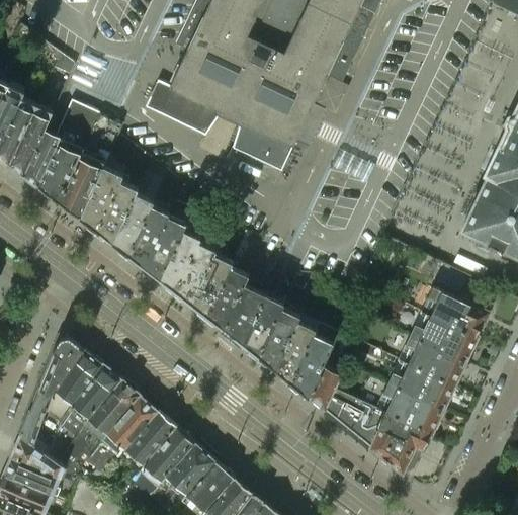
[(158,81),(146,107),(205,136),(218,116),(240,126),(233,149),(281,171),(293,147),(319,91),(327,76),(342,83),(380,0),(195,0),(175,46),(182,49),(186,39),(191,41),(187,51),(170,87),(158,81)]
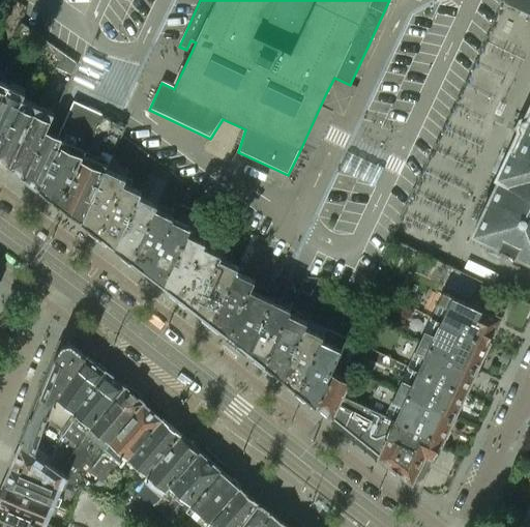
[(529,0),(505,0),(504,4),(529,16),(529,0)]
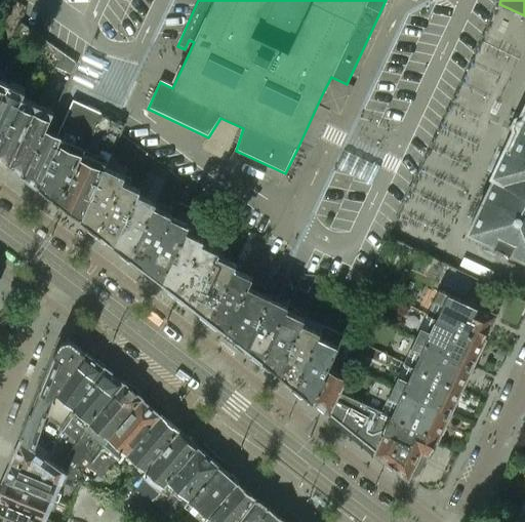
[(354,89),(334,80),(329,88),(350,97),(354,89)]
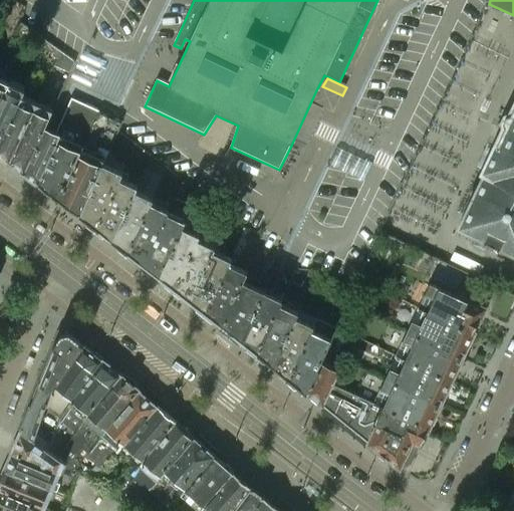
[(0,106),(11,85),(0,79),(0,106)]
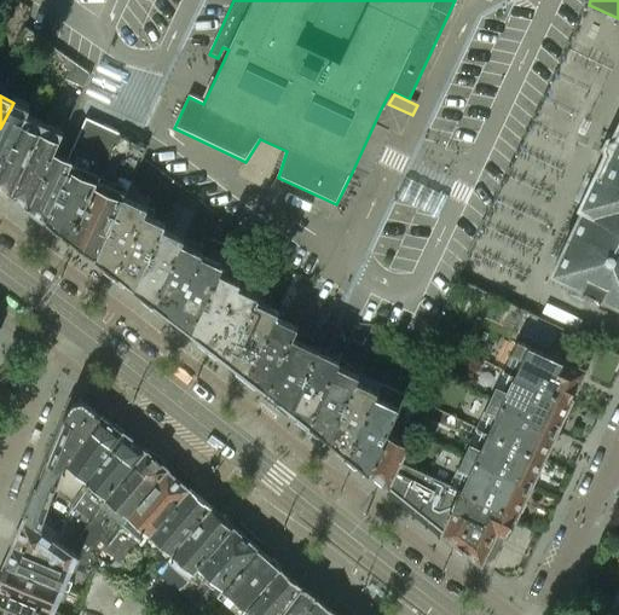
[(0,177),(25,127),(29,119),(33,111),(13,103),(0,128),(0,177)]
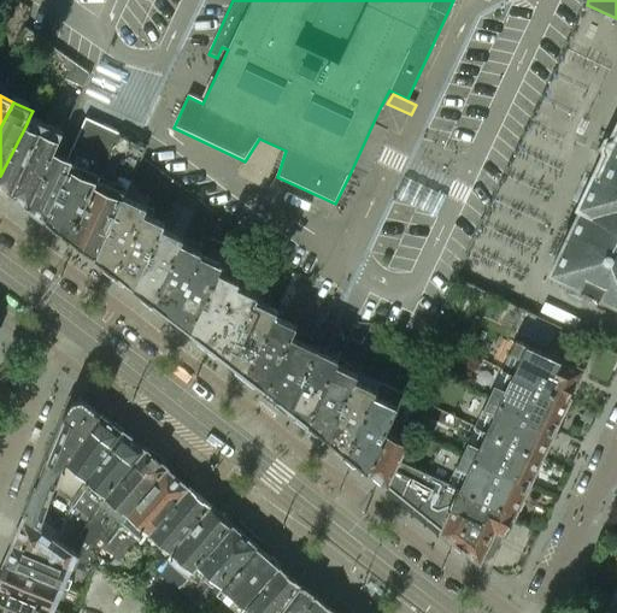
[(0,188),(12,198),(42,135),(47,125),(29,118),(25,127),(0,176),(0,188)]
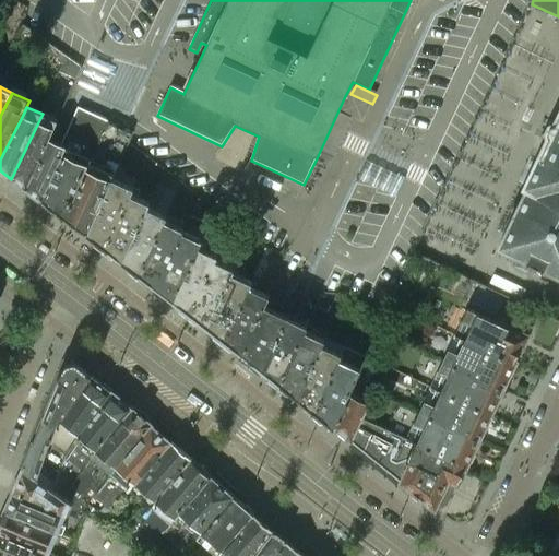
[(87,236),(113,181),(129,145),(128,144),(132,134),(78,109),(60,148),(63,150),(42,201),(87,236)]
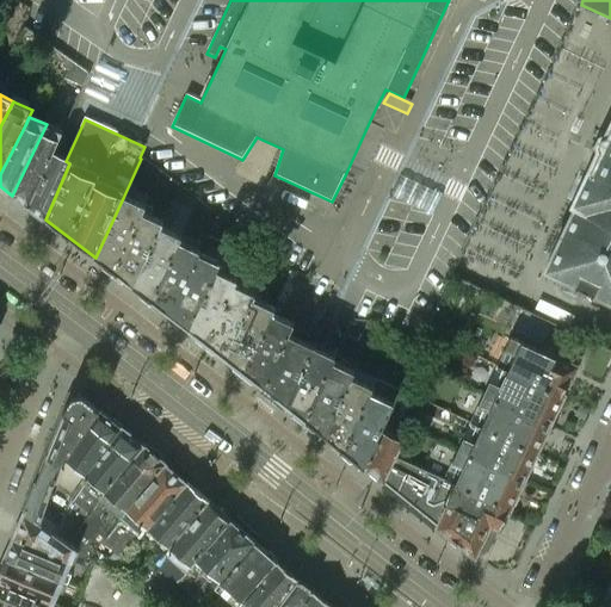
[(610,122),(605,135),(602,132),(593,148),(598,150),(572,204),(575,205),(544,271),(610,302),(610,122)]
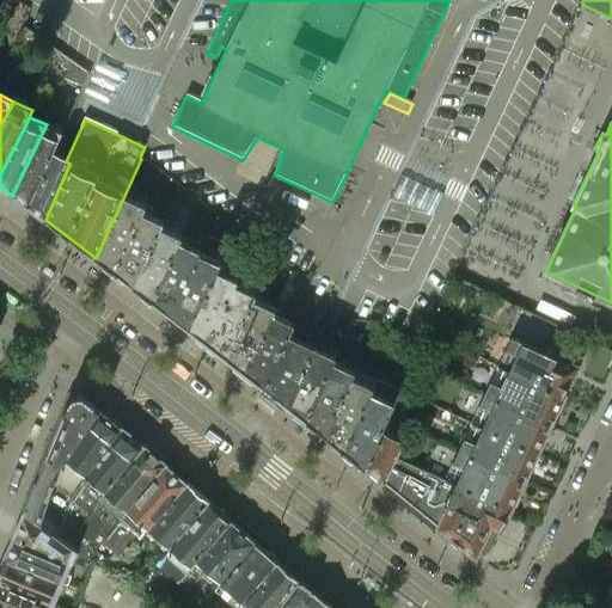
[(31,209),(54,157),(65,133),(47,124),(42,134),(12,196),(31,209)]
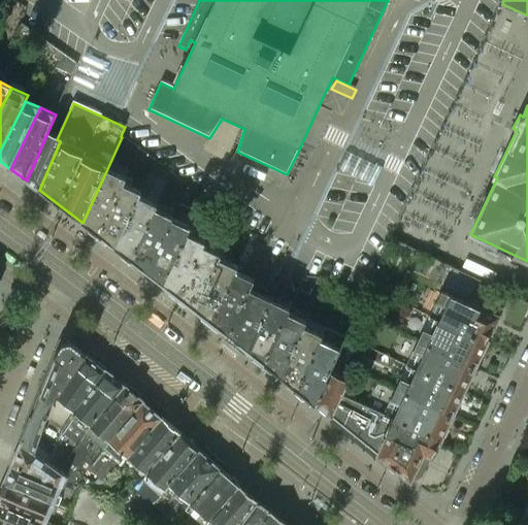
[(39,190),(60,141),(57,139),(52,137),(46,135),(27,181),(31,184),(39,190)]
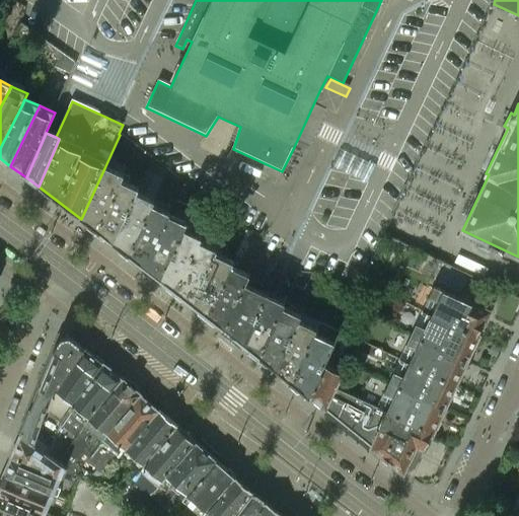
[(97,232),(121,183),(127,170),(118,165),(120,160),(146,172),(152,161),(136,149),(120,135),(104,168),(81,219),(97,232)]
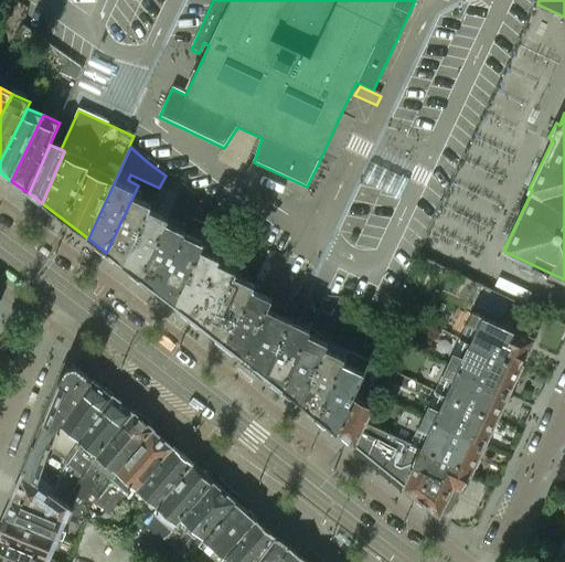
[(123,265),(148,212),(149,208),(138,202),(131,200),(106,253),(123,265)]
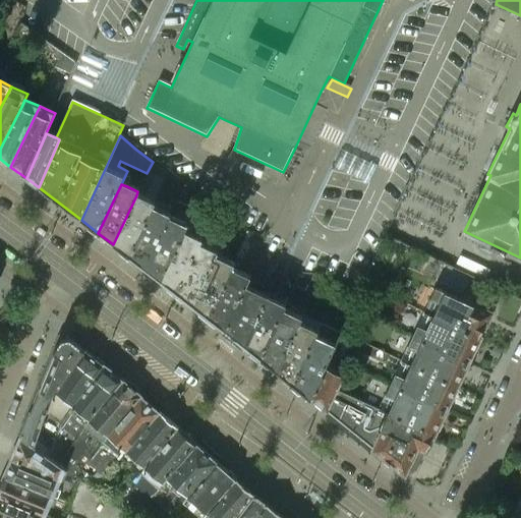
[(129,256),(154,204),(136,195),(113,244),(129,256)]
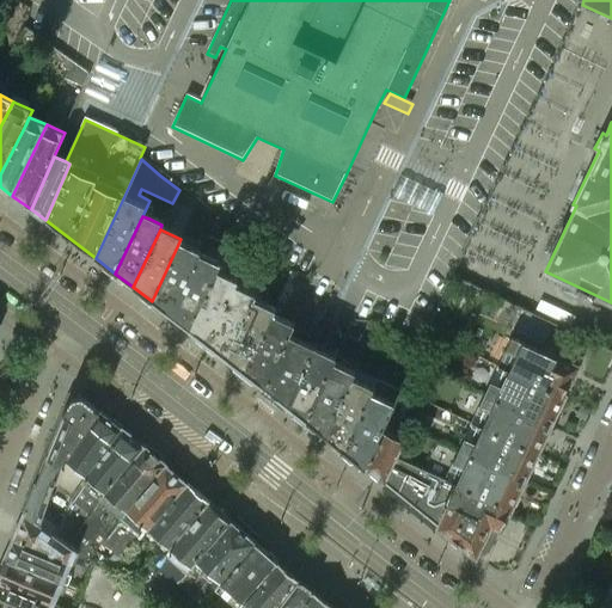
[(170,315),(201,249),(181,239),(152,301),(170,315)]
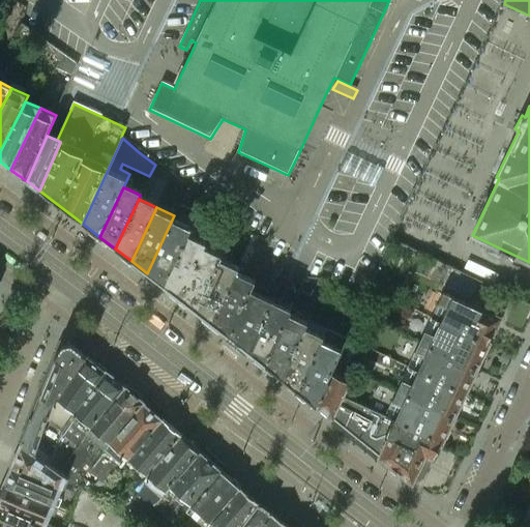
[(164,286),(186,238),(189,232),(179,226),(183,216),(175,213),(174,215),(147,273),(164,286)]
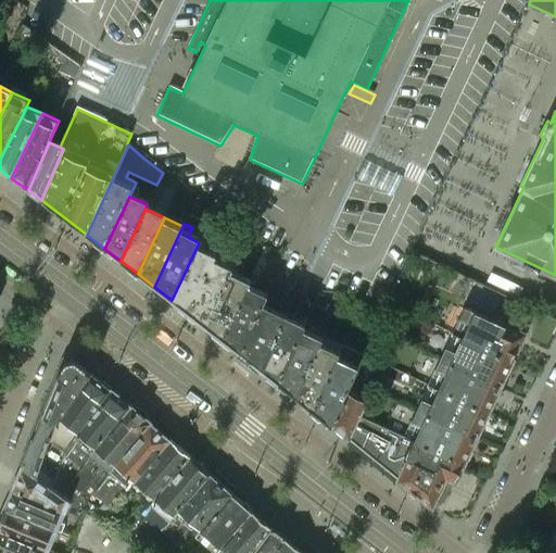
[(188,313),(212,261),(213,259),(203,253),(209,240),(201,237),(199,243),(196,250),(172,300),(188,313)]
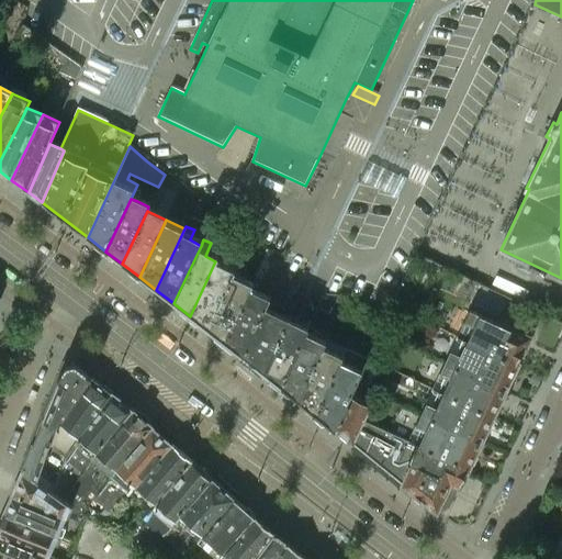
[(206,330),(231,278),(233,274),(221,267),(226,257),(220,254),(215,261),(214,264),(190,316),(206,330)]
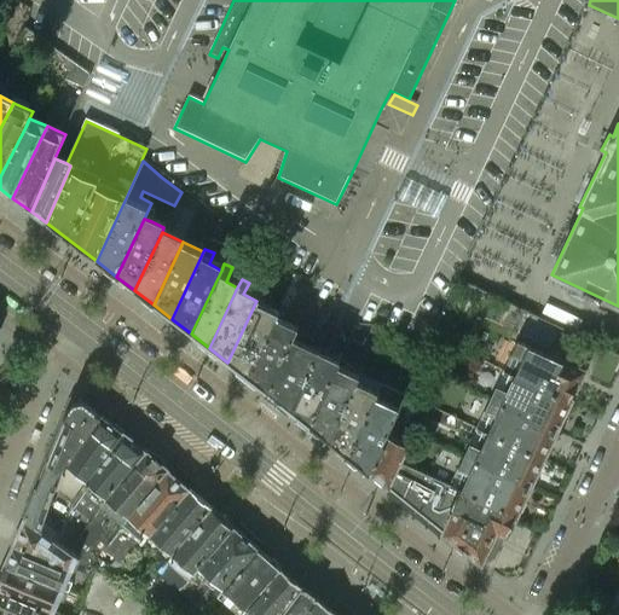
[(247,377),(275,318),(276,315),(254,306),(227,363),(247,377)]
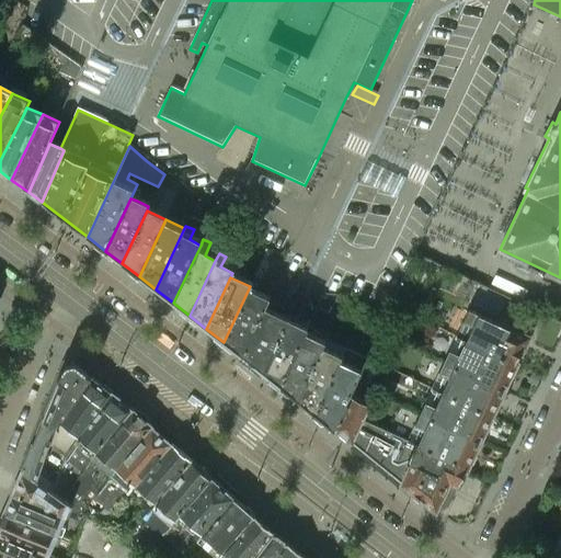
[(495,277),(489,293),(521,307),(527,293),(495,277)]
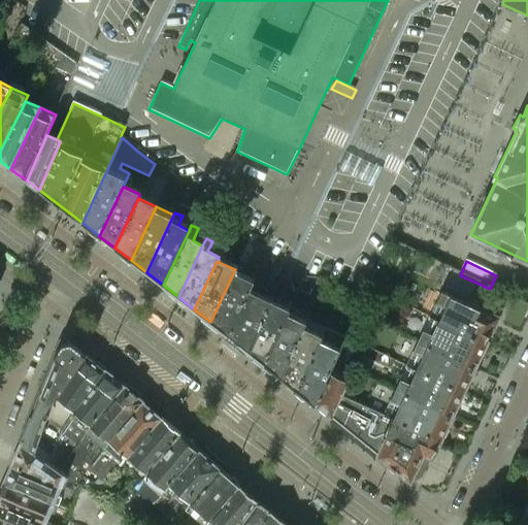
[(228,335),(249,292),(254,281),(234,271),(210,322),(228,335)]
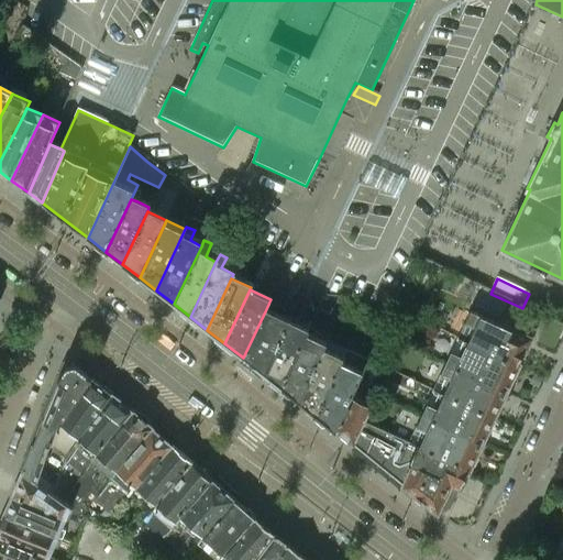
[(298,402),(323,349),(344,303),(338,299),(330,317),(318,311),(308,331),(306,336),(282,388),(298,402)]
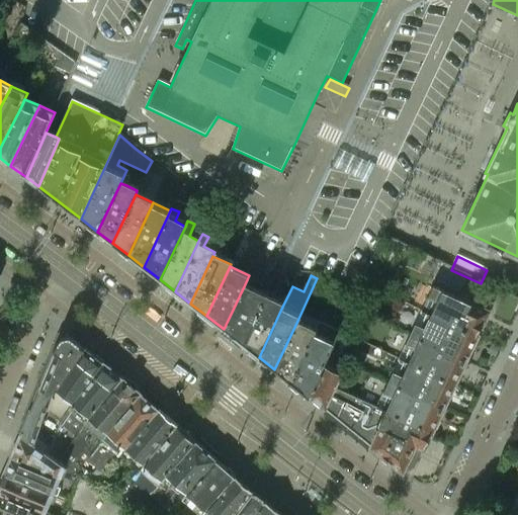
[(238,341),(260,294),(254,291),(244,286),(224,329),(227,332),(238,341)]
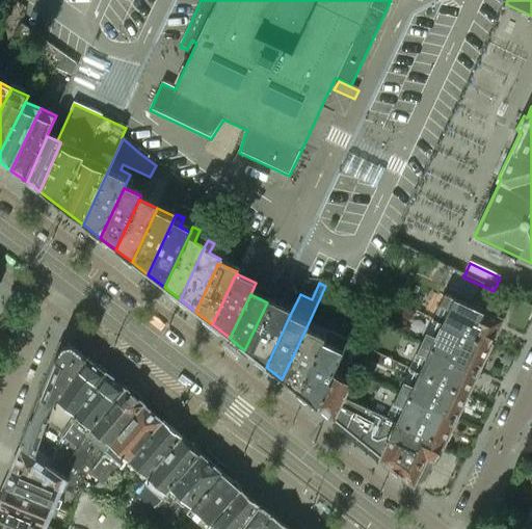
[(365,305),(344,294),(342,300),(362,311),(365,305)]
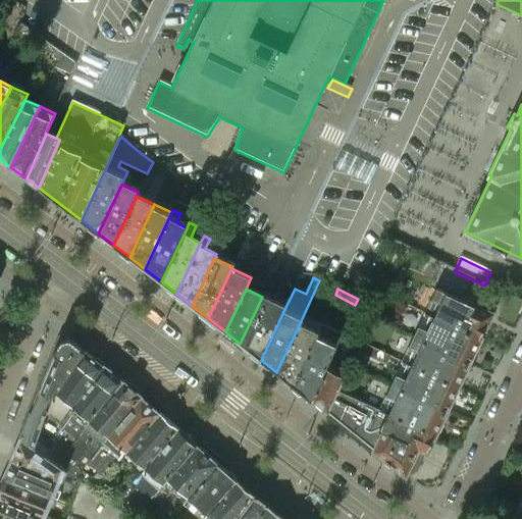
[(492,316),(445,294),(435,290),(424,314),(480,341),(492,316)]
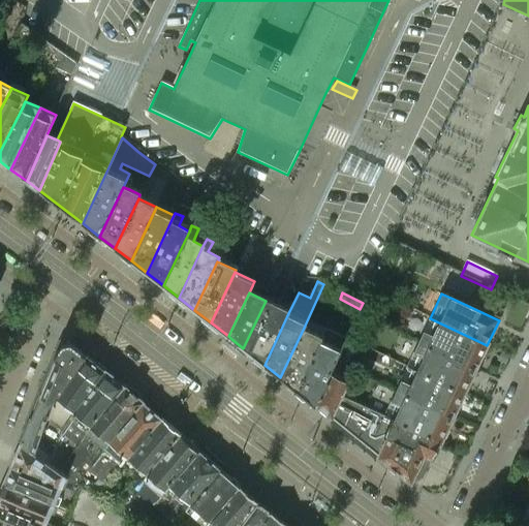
[(265,365),(287,315),(289,311),(266,301),(243,348),(265,365)]
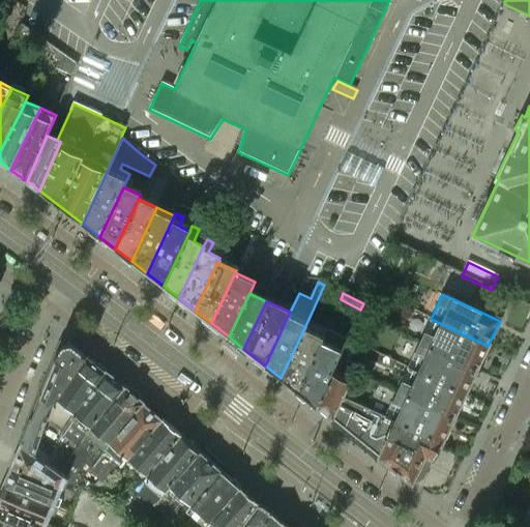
[(488,346),(431,319),(418,344),(476,371),(480,361),(481,361),(487,359),(490,352),(488,346)]
